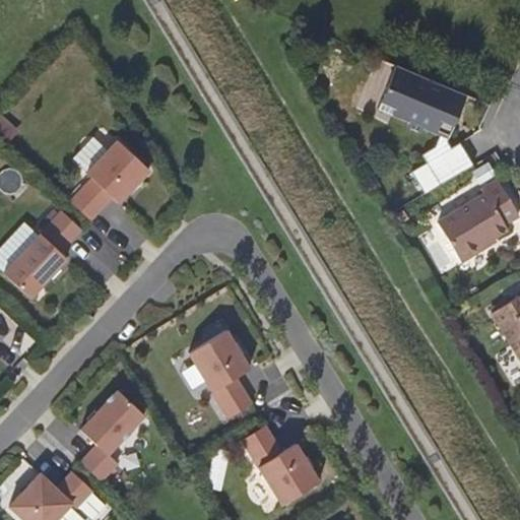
[(468,95),(398,66),(386,94),(400,100),(394,116),(410,123),(408,128),(425,134),(427,130),(440,136),(450,140),(468,95)]
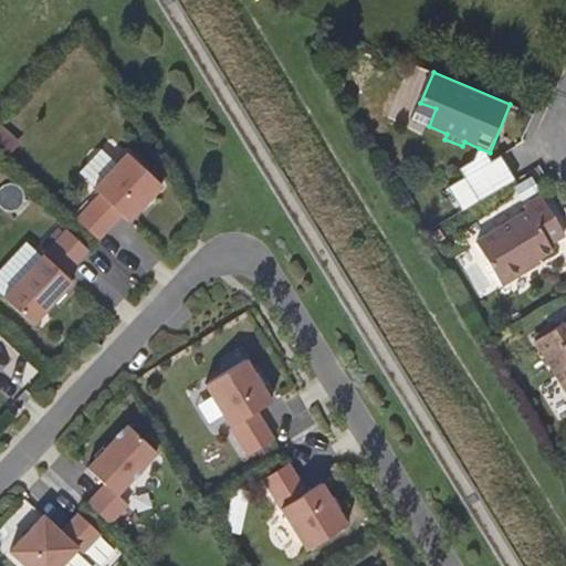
[(479,148),(474,159),(479,161),(482,166),(493,159),(489,154),(490,153),(479,148)]
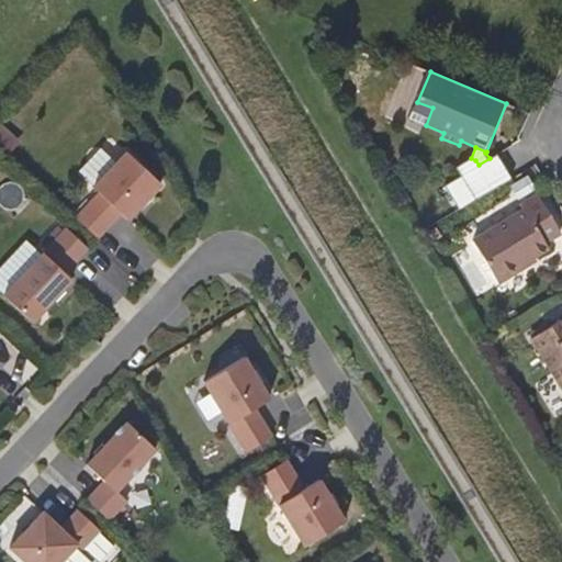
[(161,184),(126,152),(93,188),(99,193),(76,217),(98,238),(121,213),(127,220),(161,184)]
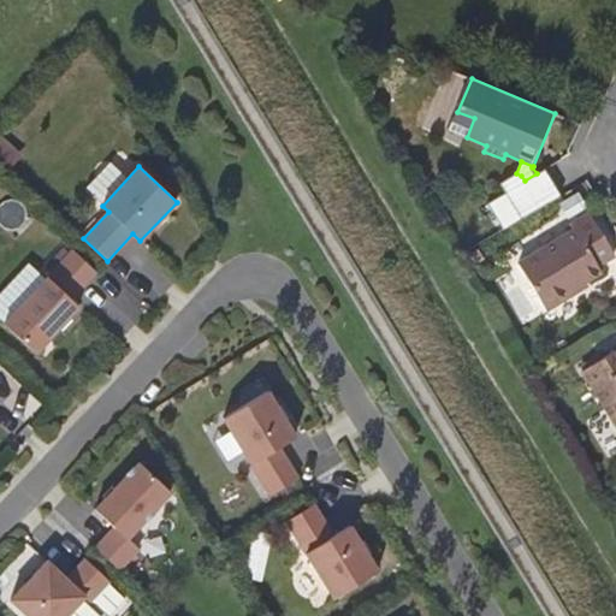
[(508,191),(490,202),(507,229),(561,195),(545,169),(537,173),(525,181),(521,176),(516,173),(502,182),(508,191)]
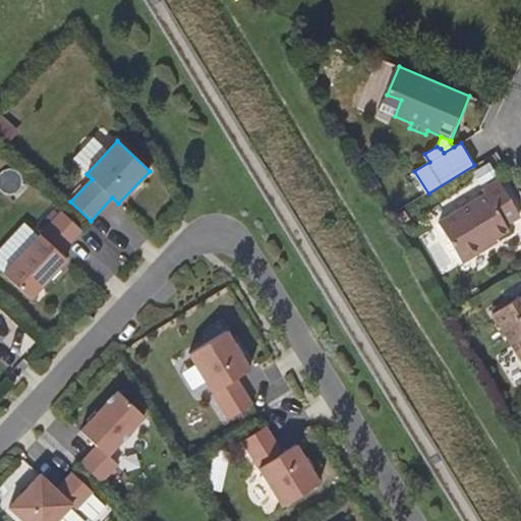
[(486,192),(441,222),(465,261),(488,245),(484,240),(494,234),(496,236),(510,228),(507,223),(520,214),(520,213),(499,179),(484,188),(486,192)]
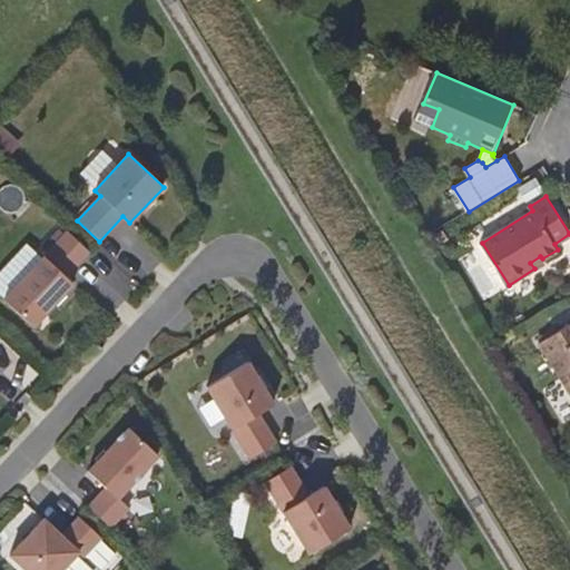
[(89,252),(68,232),(3,300),(32,327),(72,284),(66,277),(89,252)]
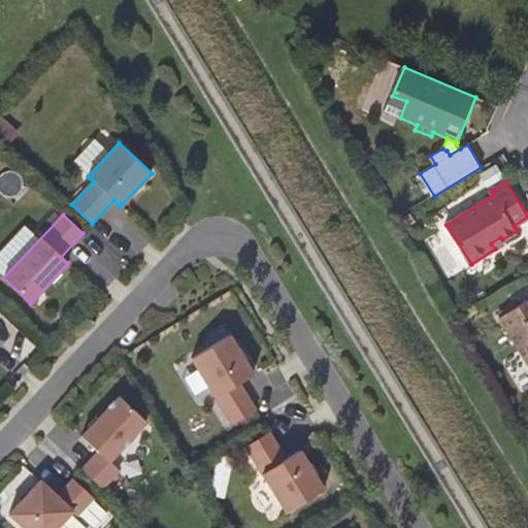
[(527,298),(503,316),(527,355),(527,298)]
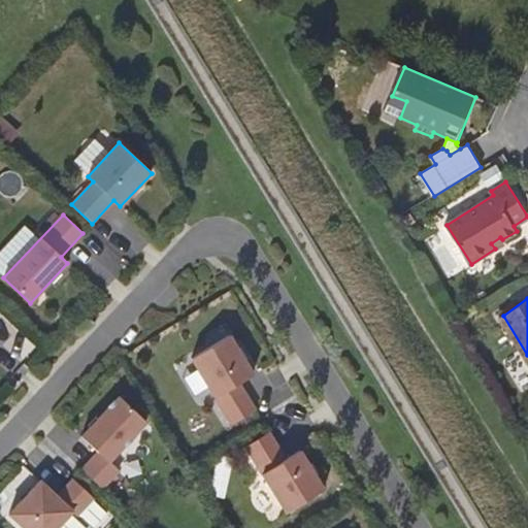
[(229,334),(191,359),(232,425),(256,409),(239,383),(253,373),(229,334)]
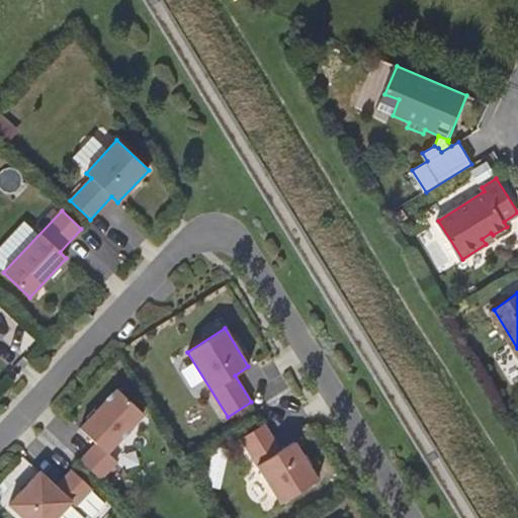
[(80,460),(100,479),(117,461),(107,452),(144,414),(116,389),(80,428),(96,443),(80,460)]
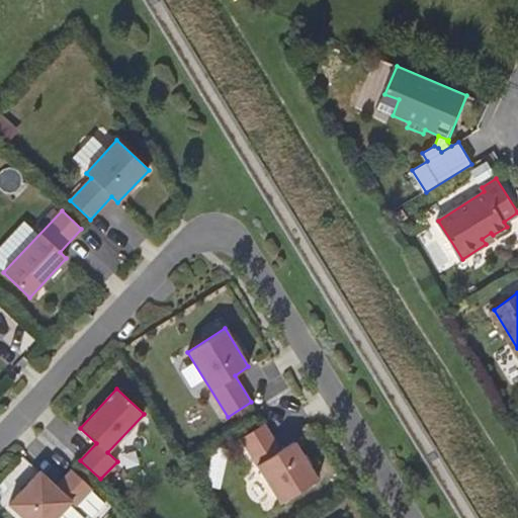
[(264,424),(241,438),(280,503),(318,481),(294,442),(280,450),(264,424)]
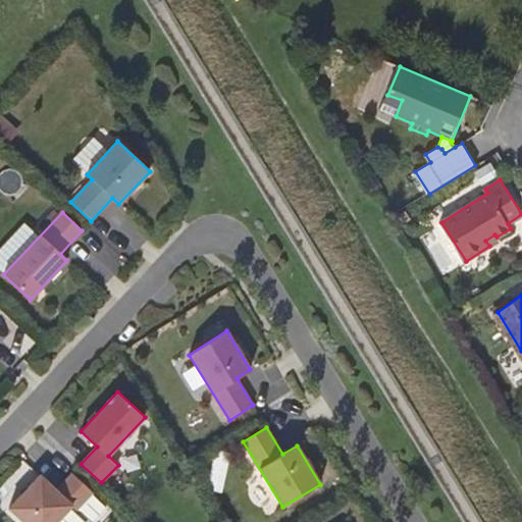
[(40,474),(8,508),(23,521),(55,521),(71,506),(75,510),(92,491),(72,473),(56,490),(40,474)]
